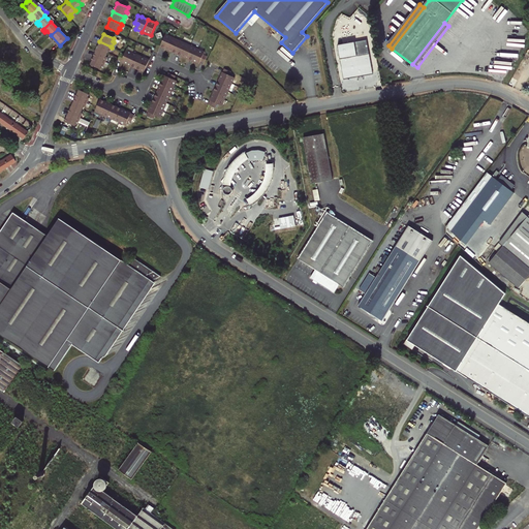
[(174,38),(165,35),(159,47),(168,51),(174,38)]
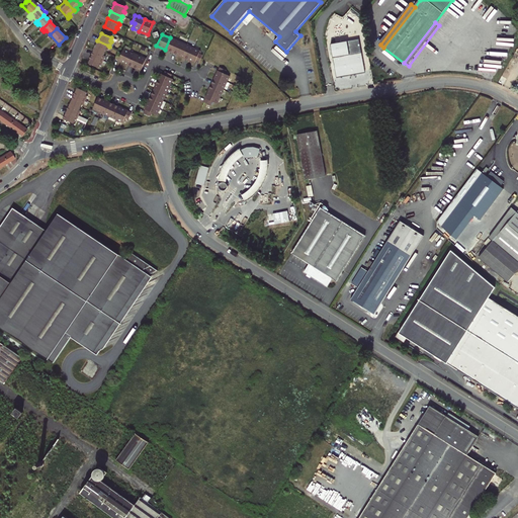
[(178,41),(170,37),(165,50),(172,54),(178,41)]
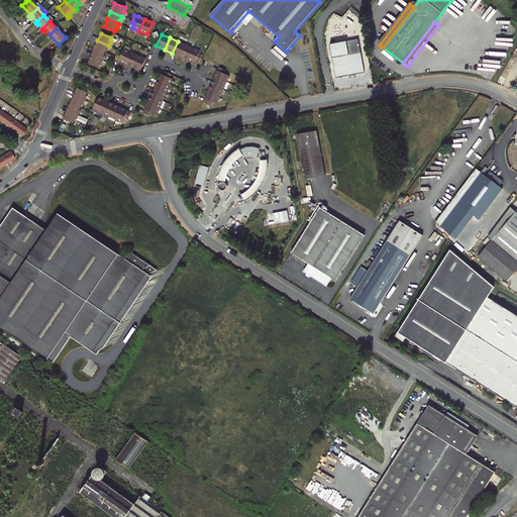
[(331,44),(333,59),(362,54),(359,39),(331,44)]
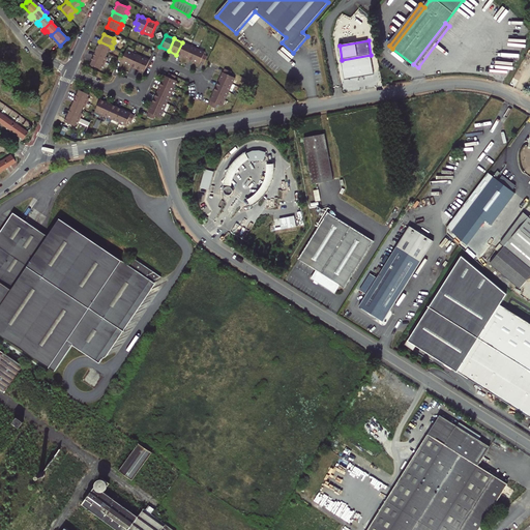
[(111,47),(99,41),(96,50),(107,54),(109,51),(110,52),(112,48),(111,47)]
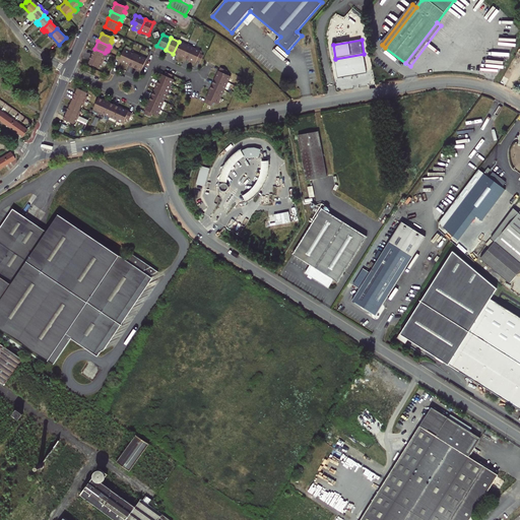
[(187,46),(179,42),(173,54),(181,57),(187,46)]
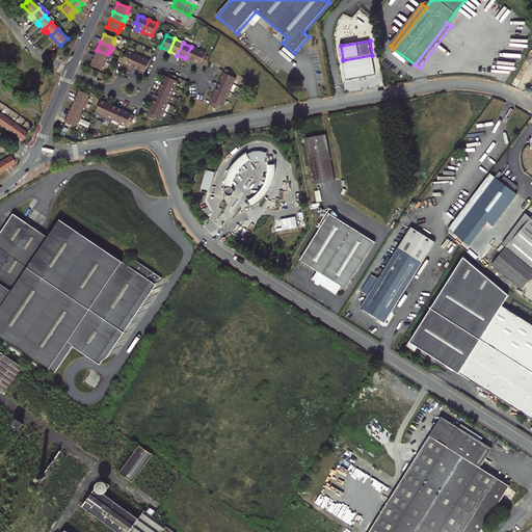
[(198,50),(191,47),(185,58),(193,62),(198,50)]
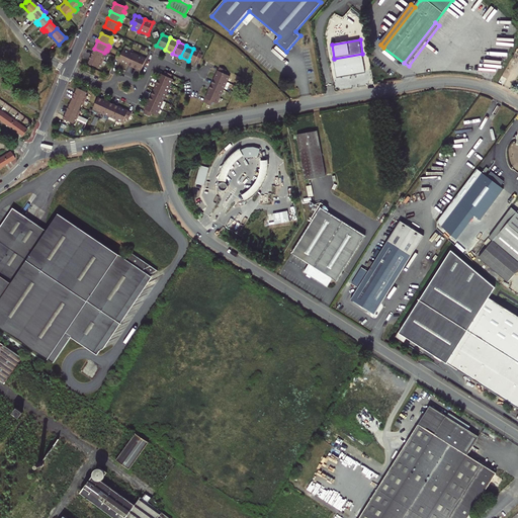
[(104,53),(94,49),(91,56),(101,61),(103,61),(105,57),(103,56),(104,53)]
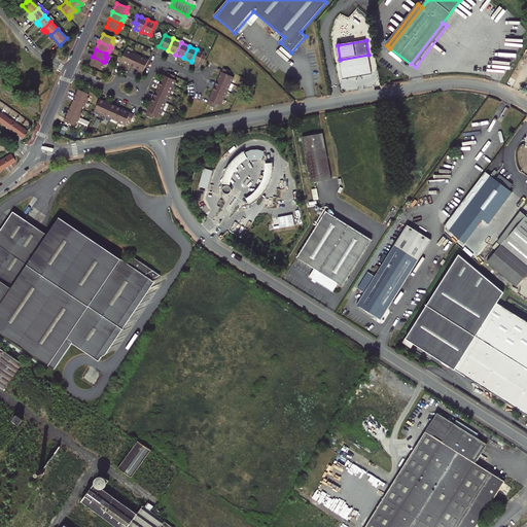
[(203,53),(197,49),(191,62),(198,64),(199,62),(203,64),(206,57),(202,55),(203,53)]
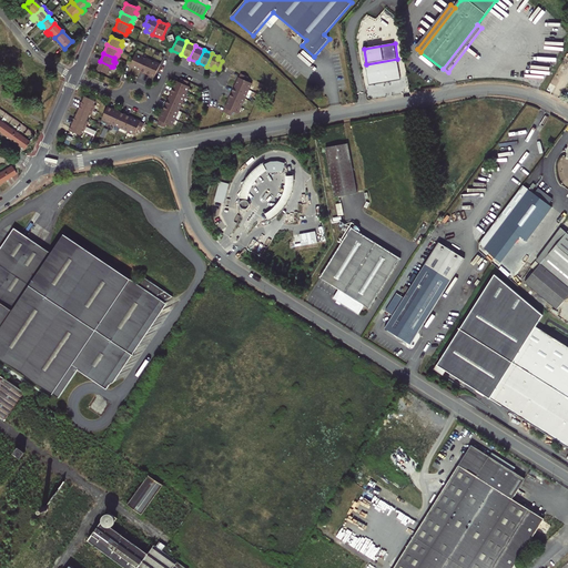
[(133,59),(130,58),(125,64),(130,67),(137,70),(142,57),(135,54),(133,59)]
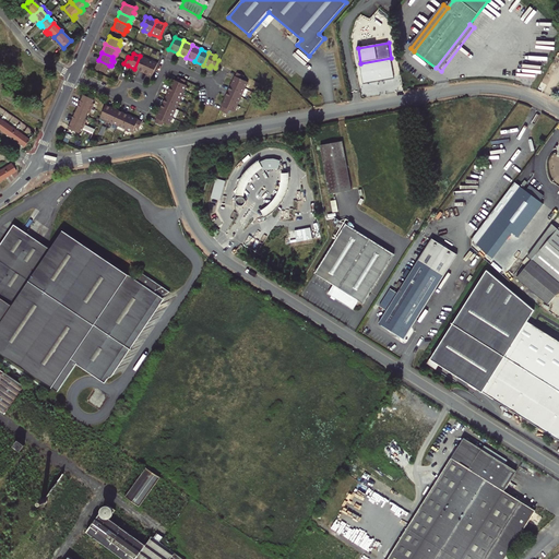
[(149,60),(140,56),(134,69),(143,72),(149,60)]
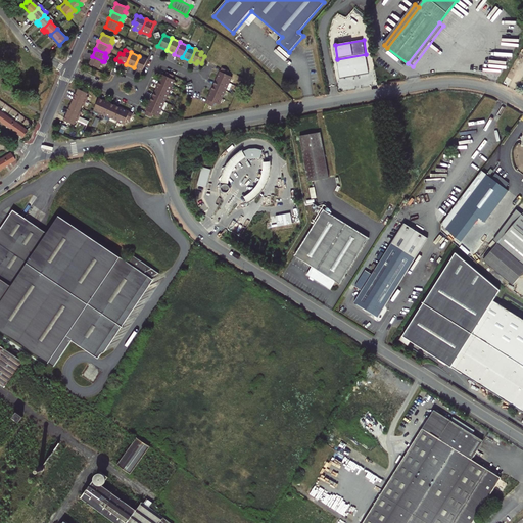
[(337,59),(341,80),(355,77),(355,78),(360,78),(360,76),(370,75),(366,54),(337,59)]
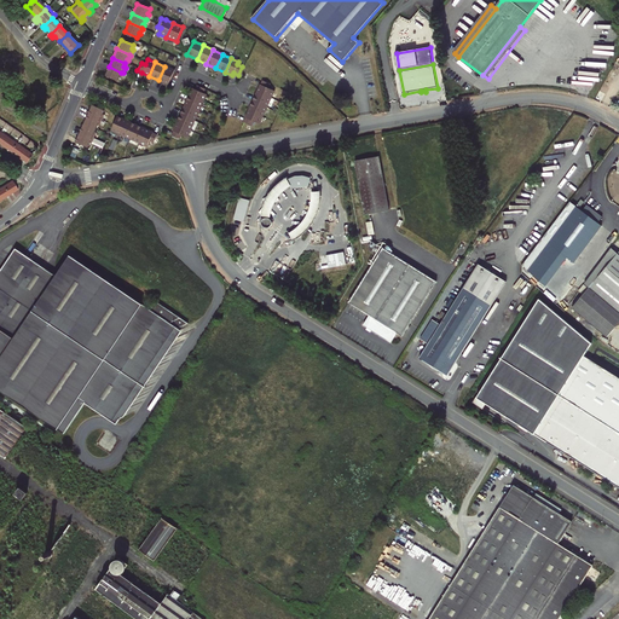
[(121,73),(109,67),(104,76),(117,81),(119,77),(121,79),(123,73),(121,73)]
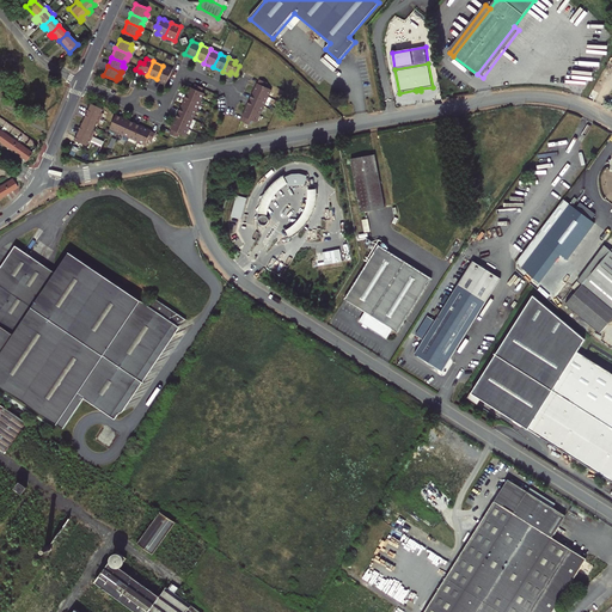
[(172,71),(163,66),(157,79),(166,84),(172,71)]
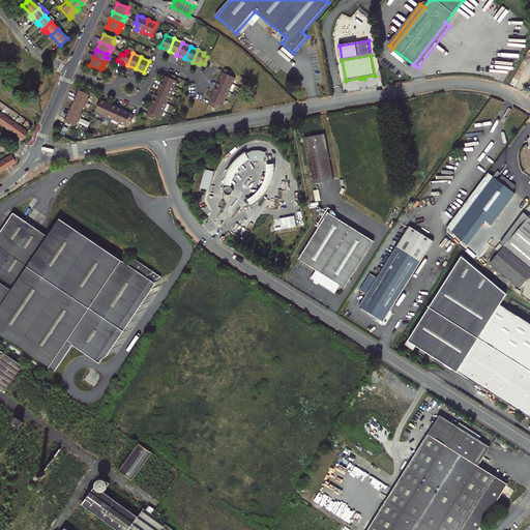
[(223,72),(219,79),(231,85),(234,79),(230,77),(231,72),(225,69),(223,72)]
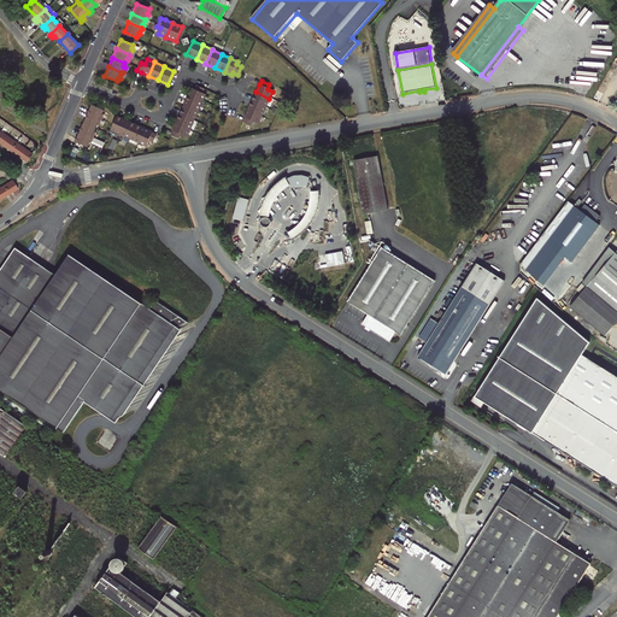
[(191,88),(188,95),(201,101),(205,94),(203,93),(204,89),(195,86),(194,89),(191,88)]
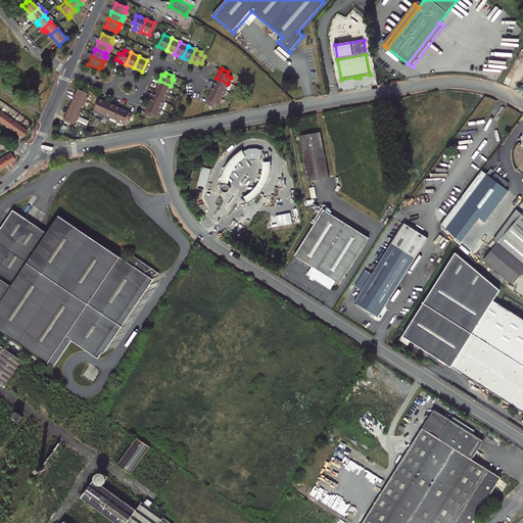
[(228,84),(217,78),(212,86),(225,91),(228,84)]
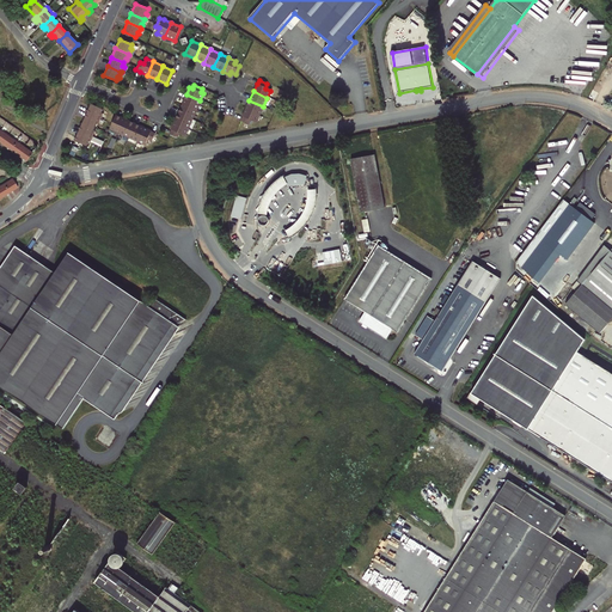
[(187,95),(182,104),(196,110),(200,101),(187,95)]
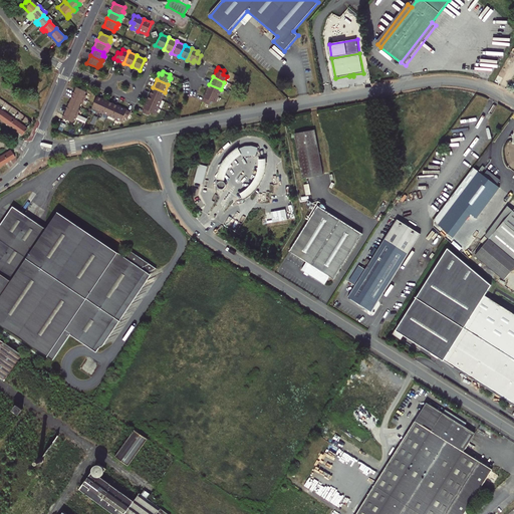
[(221,89),(209,84),(206,90),(206,92),(217,97),(221,89)]
